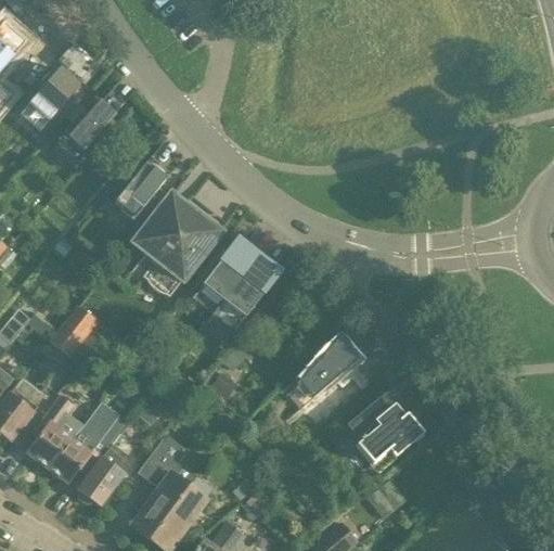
[(0,103),(10,93),(0,85),(0,68),(26,39),(0,16),(0,103)]
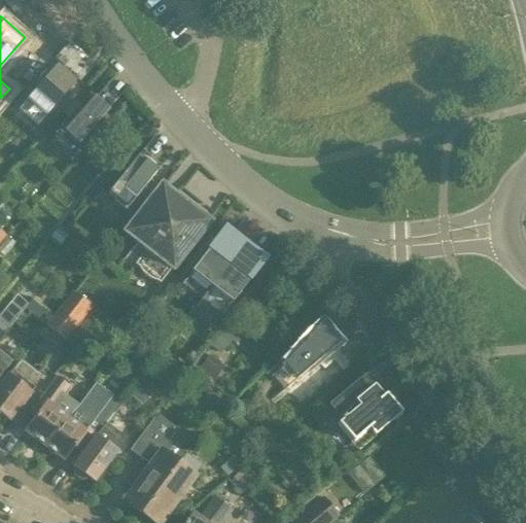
[(36,125),(76,81),(58,65),(18,108),(36,125)]
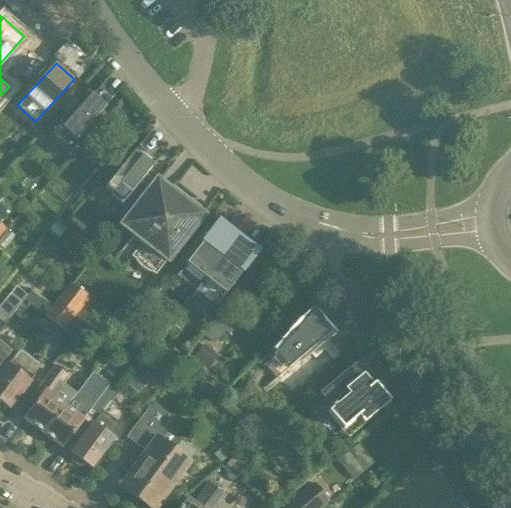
[(104,105),(86,90),(57,122),(75,138),(104,105)]
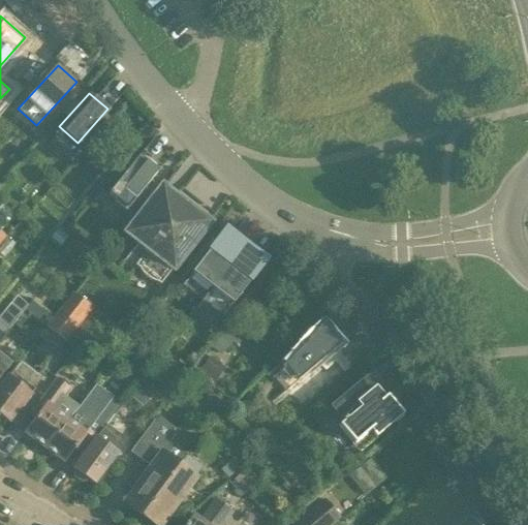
[(158,168),(145,157),(138,153),(109,191),(127,207),(158,168)]
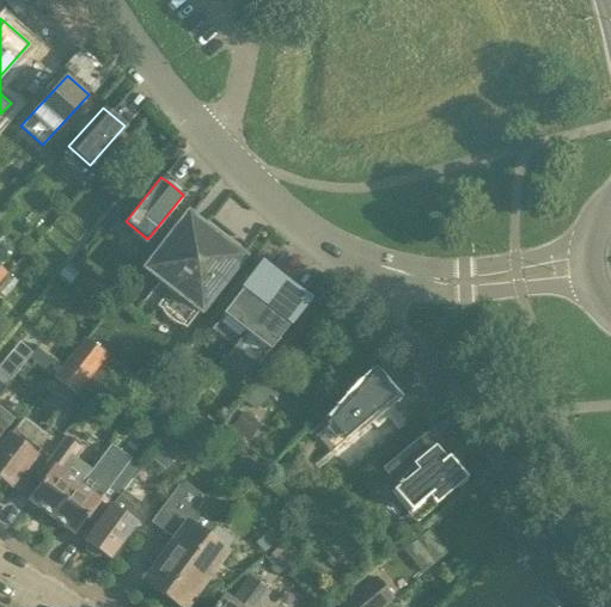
[(240,255),(189,215),(188,214),(147,267),(160,276),(140,304),(152,312),(158,305),(162,307),(164,311),(166,314),(170,318),(173,320),(178,322),(183,324),(185,326),(240,255)]
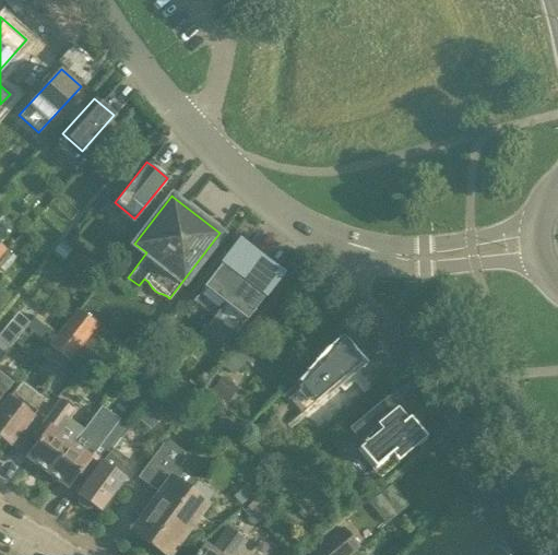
[(194,299),(215,316),(256,263),(247,257),(249,252),(236,243),(192,299),(193,300),(194,299)]
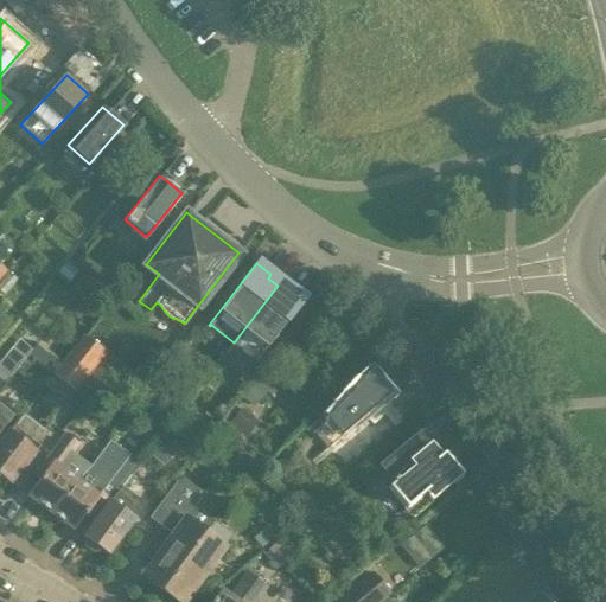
[(278,286),(234,343),(256,359),(266,346),(300,303),(303,299),(288,288),(285,292),(278,286)]
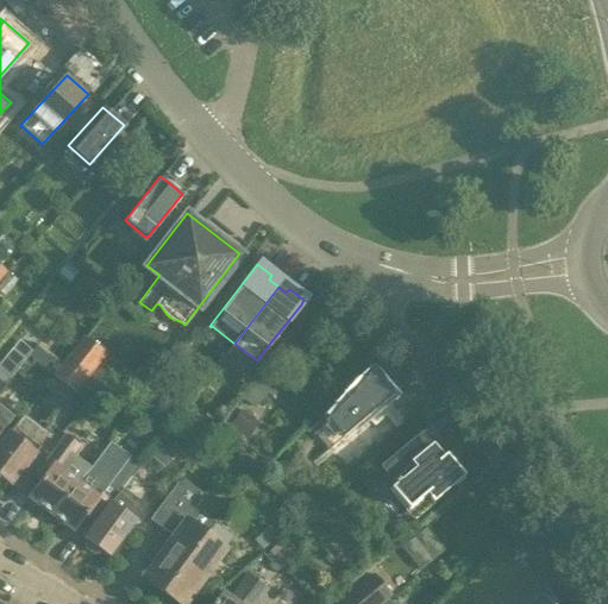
[(77,389),(93,369),(107,351),(86,334),(56,373),(77,389)]
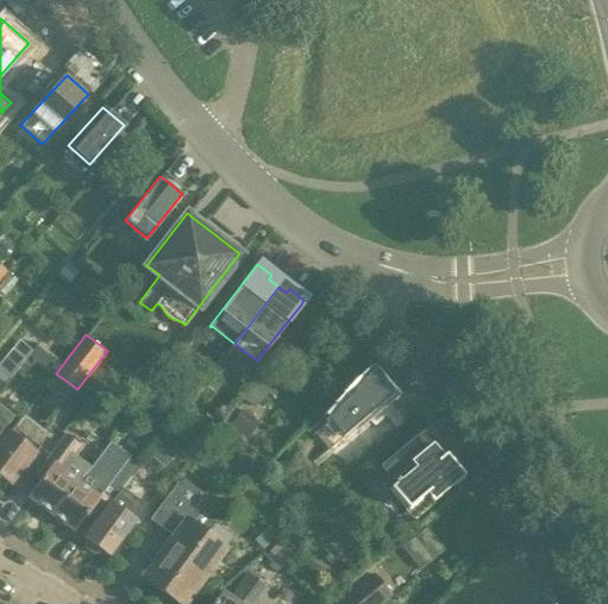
[(0,367),(0,389),(11,377),(0,367)]
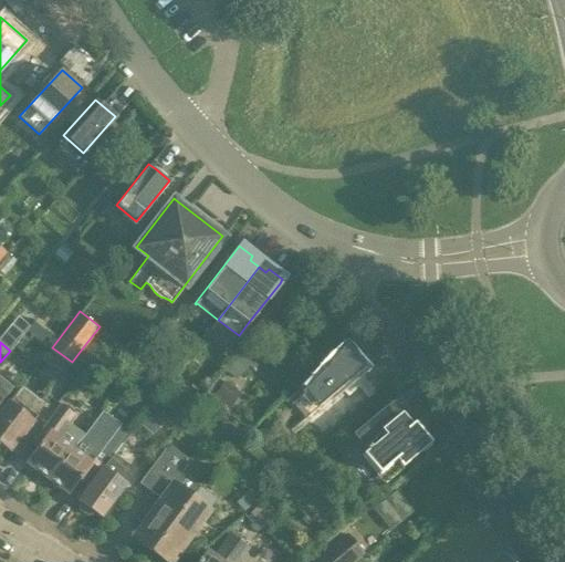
[(0,401),(6,394),(12,385),(0,374),(0,401)]
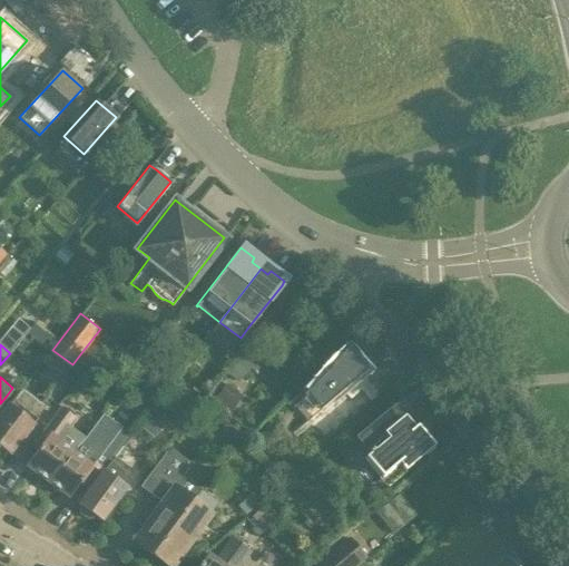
[(0,442),(10,451),(22,435),(23,437),(38,417),(37,417),(47,405),(23,387),(0,416),(0,442)]
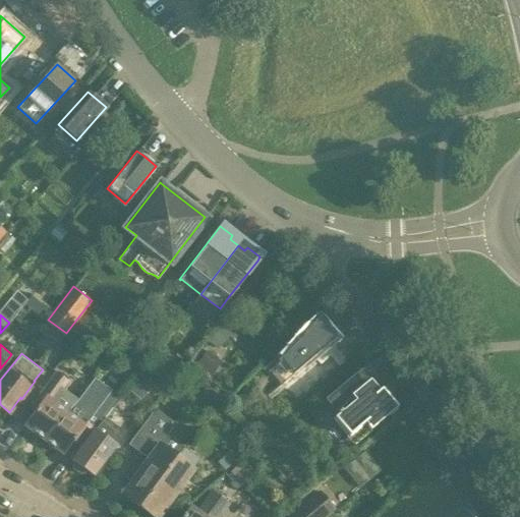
[(379,376),(367,362),(325,398),(338,413),(334,417),(354,442),(397,406),(382,387),(378,390),(370,383),(379,376)]
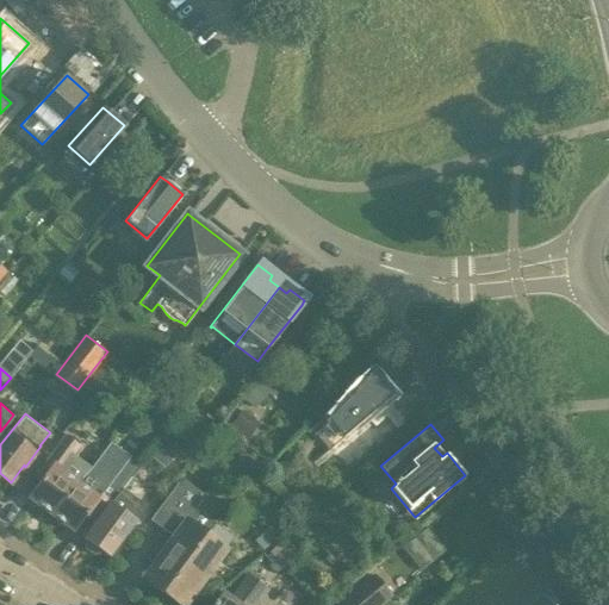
[(88,471),(92,466),(73,451),(80,443),(67,432),(35,474),(42,479),(30,494),(54,513),(78,481),(88,471)]
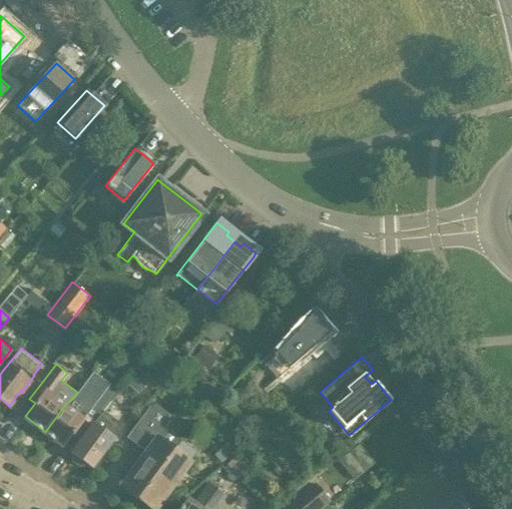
[(65,405),(45,432),(62,445),(72,432),(77,435),(90,417),(84,412),(107,383),(93,371),(77,392),(74,396),(65,405)]
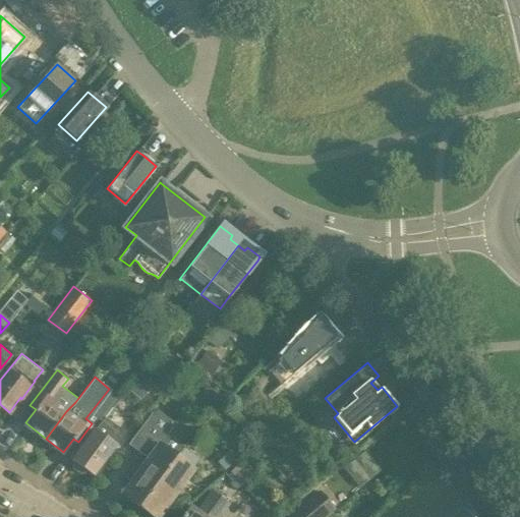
[(184,445),(187,442),(186,441),(184,443),(168,431),(172,423),(171,417),(159,408),(154,409),(129,442),(148,456),(140,466),(137,464),(134,464),(127,473),(128,477),(130,479),(121,492),(139,505),(184,445)]
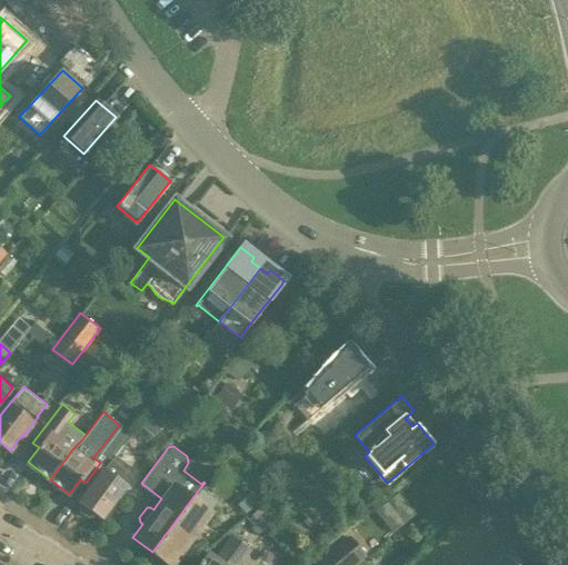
[(137,469),(116,454),(105,468),(80,501),(81,502),(79,504),(80,508),(89,515),(93,515),(96,512),(101,516),(137,469)]
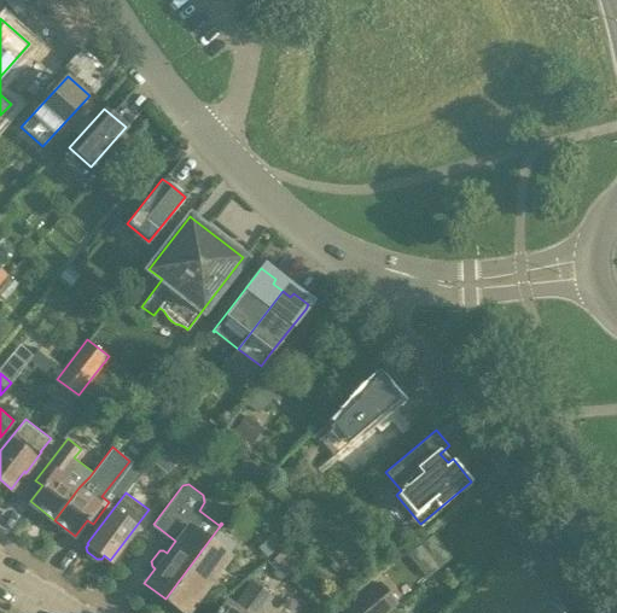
[(219,527),(166,599),(185,612),(187,612),(231,555),(230,554),(242,537),(222,524),(219,527)]
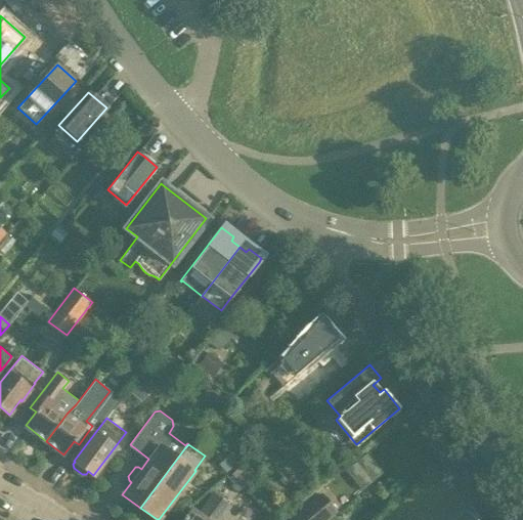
[(219,519),(231,504),(214,491),(200,512),(192,507),(182,519),(219,519)]
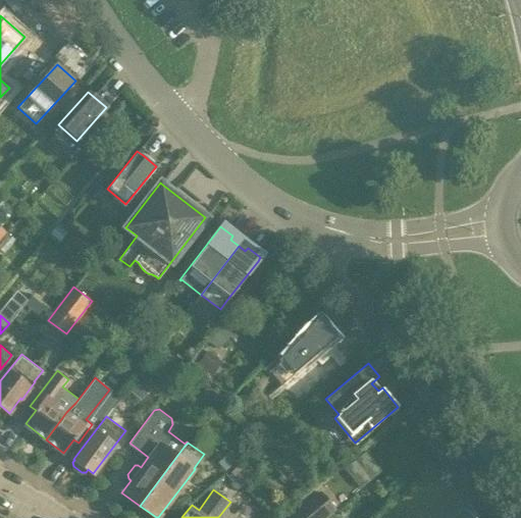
[(324,517),(336,509),(320,489),(296,510),(302,517),(324,517)]
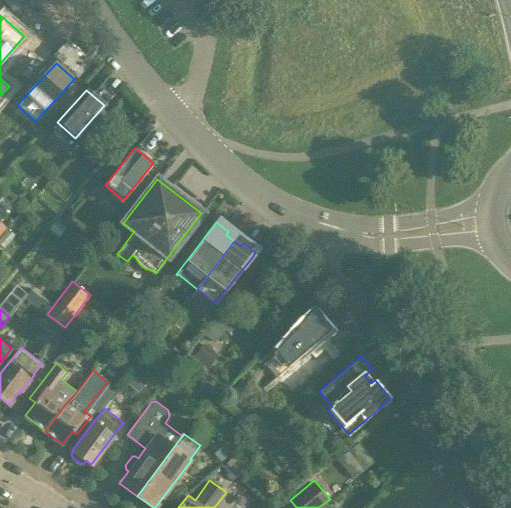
[(468,507),(461,492),(441,507),(468,507)]
